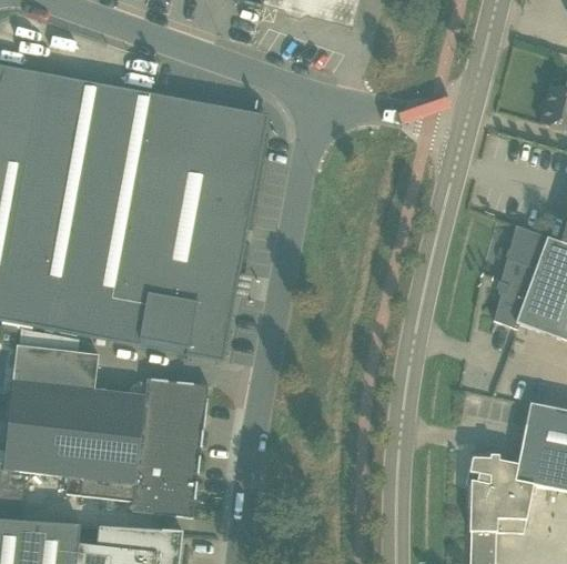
[(261,0),(351,22),(355,0),(261,0)]
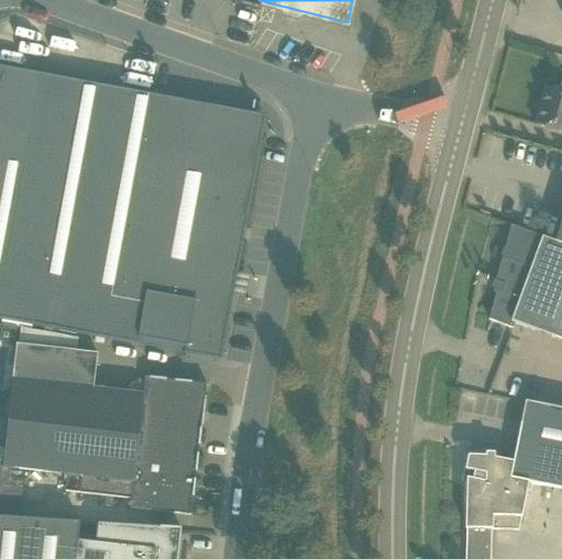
[(46,76),(9,69),(0,92),(0,318),(1,310),(72,324),(114,88),(46,76)]
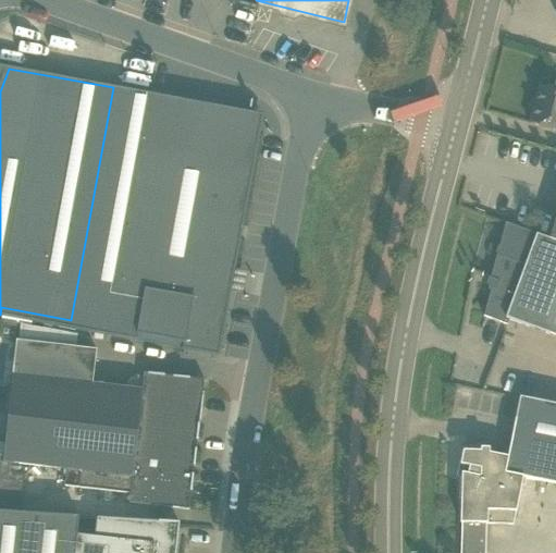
[(555,86),(541,82),(530,120),(555,126),(555,86)]
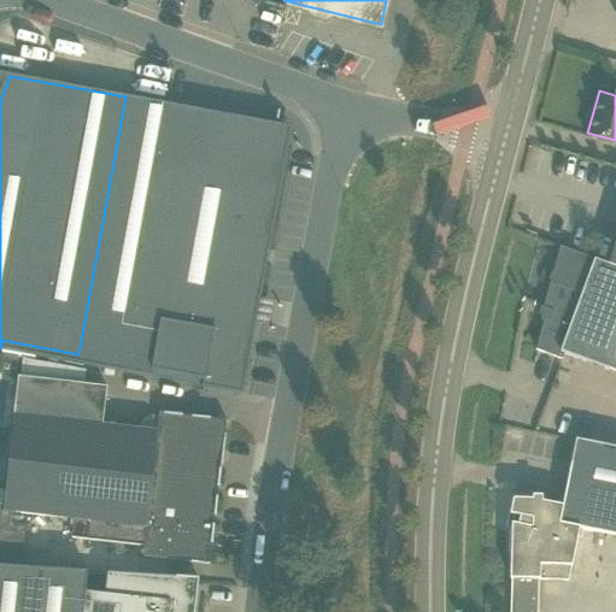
[(269,123),(125,96),(78,354),(152,368),(151,372),(205,382),(205,377),(238,383),(282,143),(269,123)]
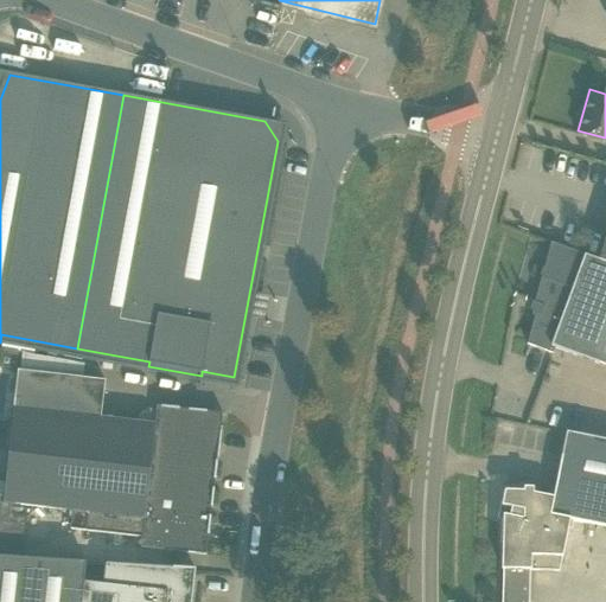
[(528,340),(554,350),(555,344),(605,363),(605,258),(552,239),(542,273),(535,299),(544,302),(541,309),(536,308),(528,340)]
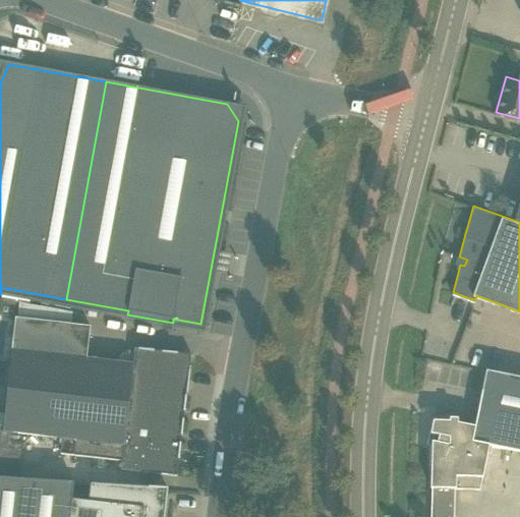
[(64,434),(180,448),(191,351),(138,345),(136,360),(91,355),(95,324),(17,316),(5,426),(11,427),(64,435),(64,434)]
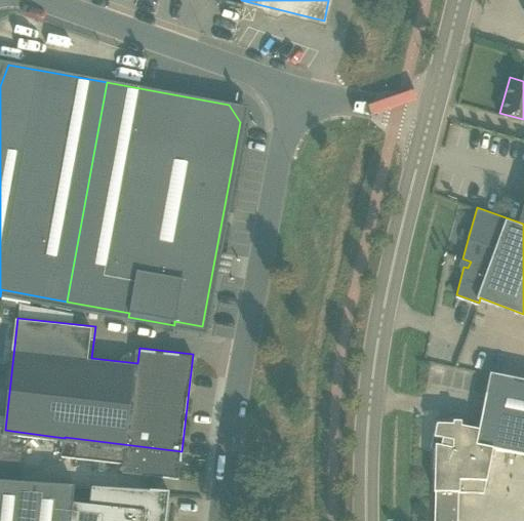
[(523,377),(490,370),(478,428),(461,424),(461,419),(453,418),(453,422),(437,422),(435,434),(443,436),(441,444),(437,443),(436,489),(459,490),(484,491),(487,476),(493,446),(523,452),(523,377)]
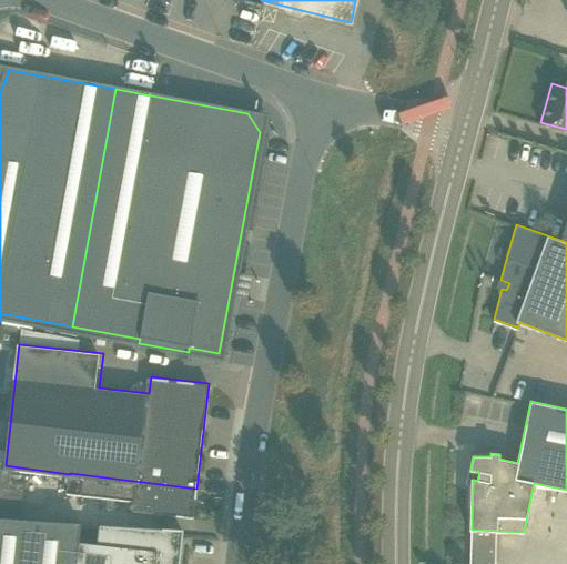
[(0,464),(0,519),(20,521),(23,482),(11,476),(12,466),(6,465),(0,464)]
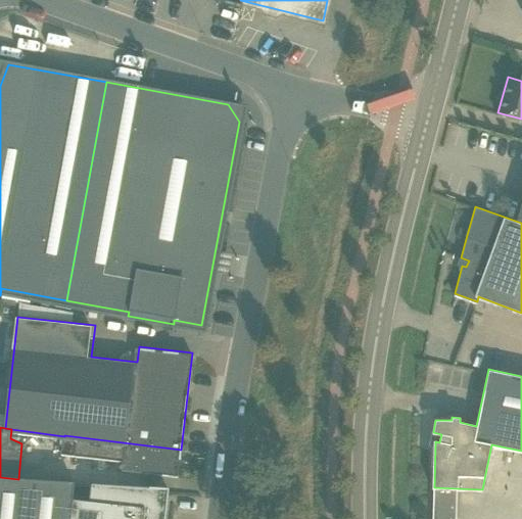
[(178,475),(181,450),(64,435),(64,436),(63,452),(76,453),(125,459),(124,469),(178,475)]
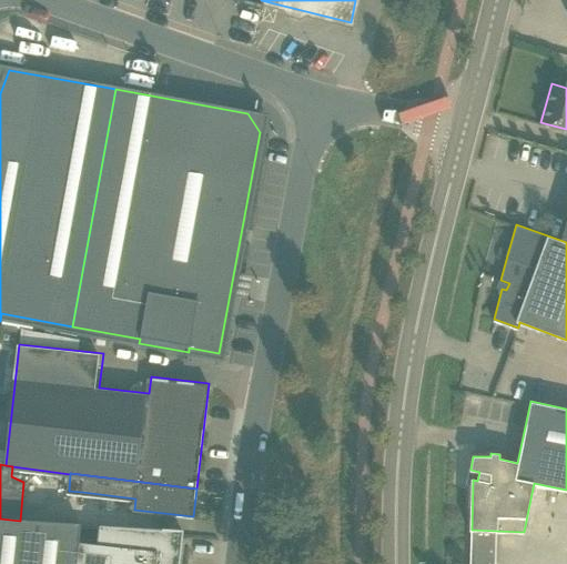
[(80,525),(0,519),(0,563),(178,563),(182,532),(99,526),(99,545),(78,544),(80,525)]
